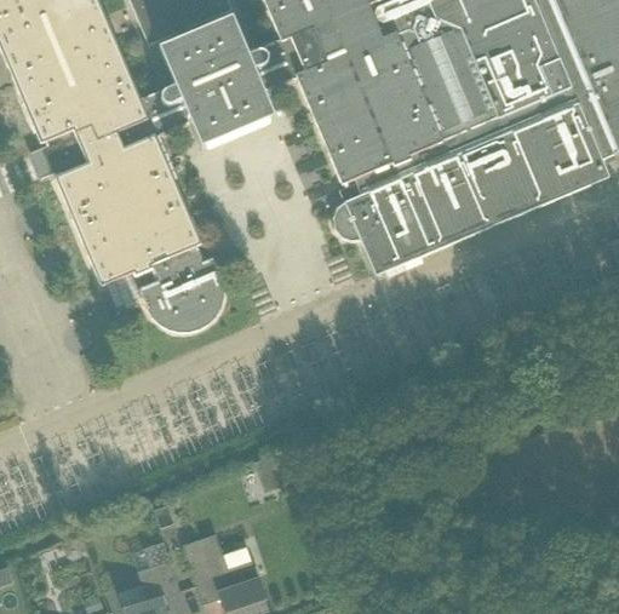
[(264,0),(281,38),(239,56),(227,28),(212,35),(199,4),(207,0),(135,0),(147,26),(187,9),(200,40),(171,52),(183,79),(141,97),(98,0),(0,0),(0,44),(40,141),(45,139),(49,147),(35,153),(43,171),(56,165),(59,173),(55,174),(101,283),(133,270),(136,274),(152,267),(156,279),(139,286),(147,305),(153,314),(160,322),(168,327),(179,330),(189,330),(199,327),(208,321),(216,314),(221,305),(223,294),(223,285),(221,275),(212,256),(204,259),(196,244),(201,242),(156,135),(189,120),(198,138),(270,107),(263,90),(297,75),(342,183),(355,177),(362,193),(344,200),(337,206),(333,216),(334,227),(340,235),(350,239),(360,237),(376,274),(609,174),(602,156),(618,150),(618,0),(264,0)]
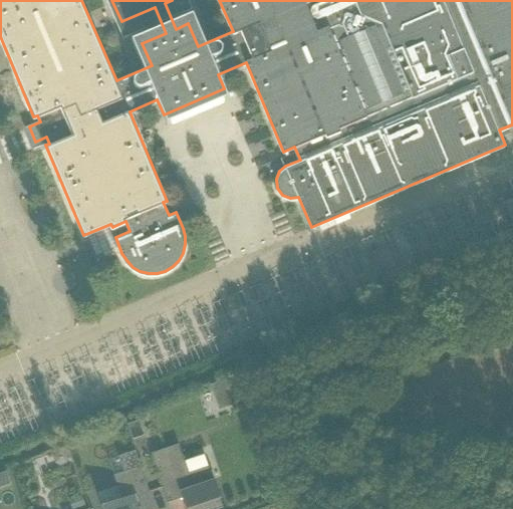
[(139,417),(127,421),(133,435),(144,431),(139,417)]
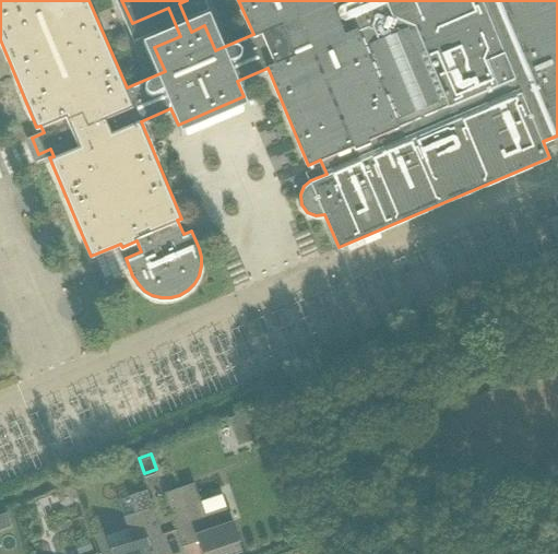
[(165,490),(183,543),(199,538),(204,553),(229,553),(242,550),(227,504),(205,511),(194,479),(165,490)]
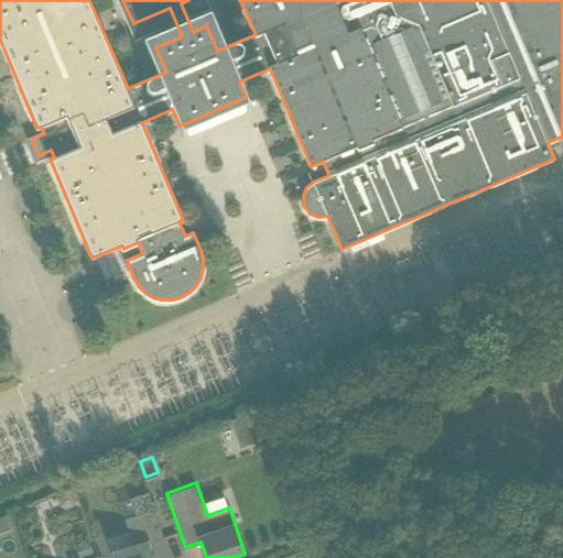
[(62,491),(58,496),(61,502),(65,505),(72,504),(74,499),(73,492),(67,490),(62,491)]
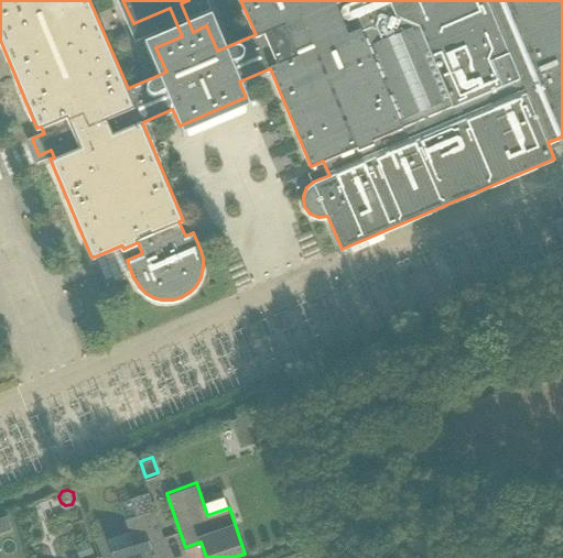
[(172,557),(154,506),(149,490),(130,496),(136,513),(125,517),(134,546),(112,553),(114,557),(172,557)]
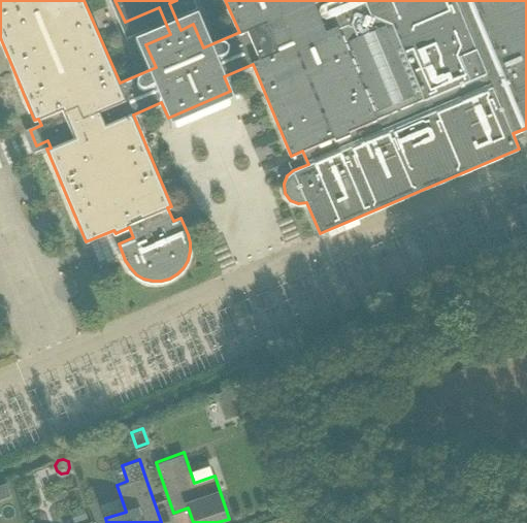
[(84,504),(72,509),(77,522),(79,522),(89,520),(84,504)]
